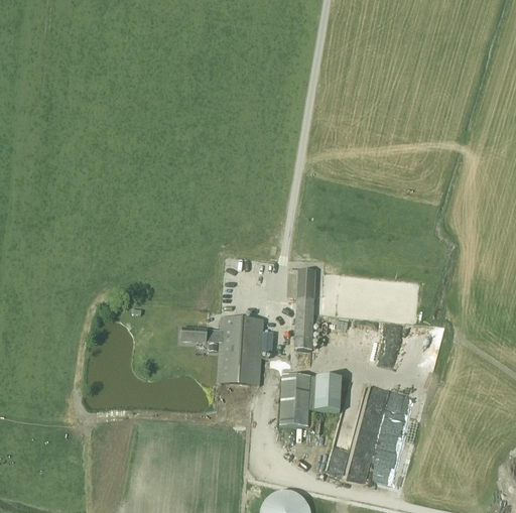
[(314,270),(297,269),(293,349),(311,350),(314,270)]
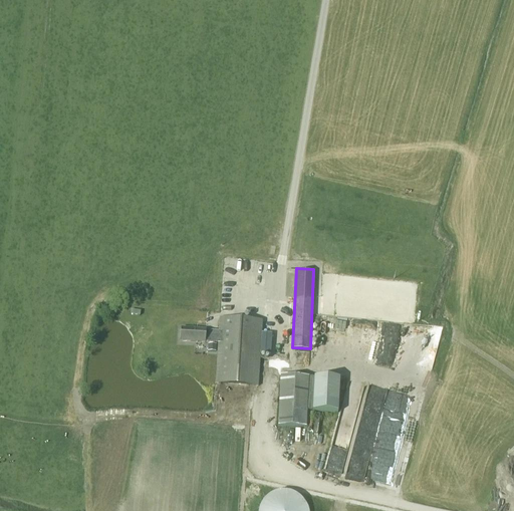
[(216,381),(258,384),(261,351),(262,331),(263,318),(220,315),(219,328),(206,328),(206,327),(182,325),(181,338),(205,340),(205,339),(219,340),(216,381)]
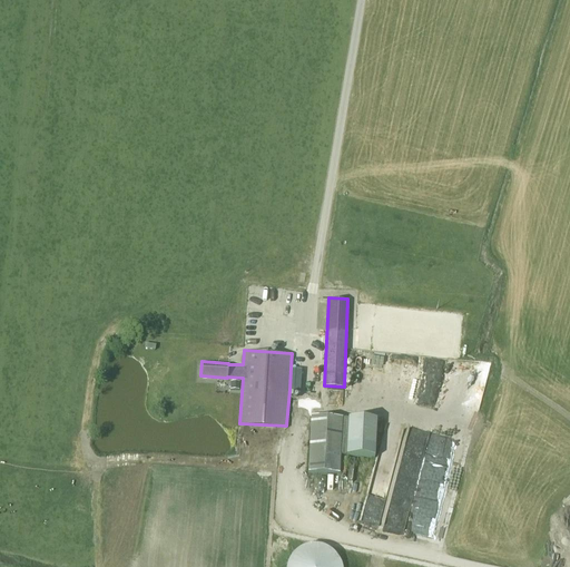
[(302,369),(291,368),(290,390),(301,390),(302,369)]
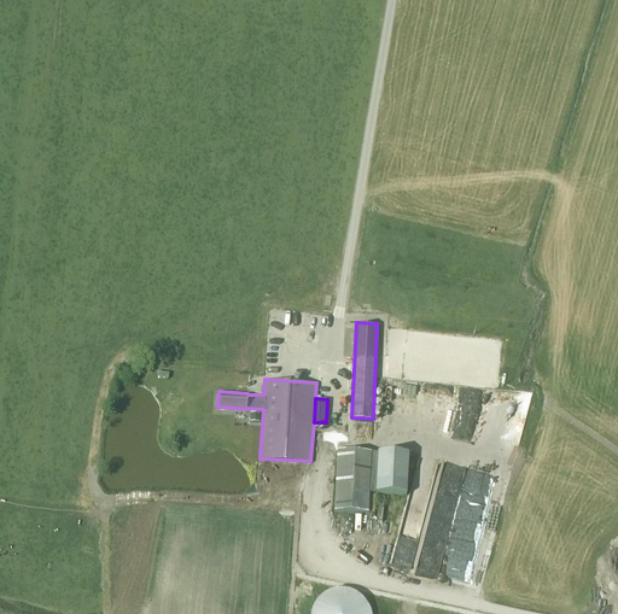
[(372,450),(337,449),(333,510),(368,512),(372,450)]
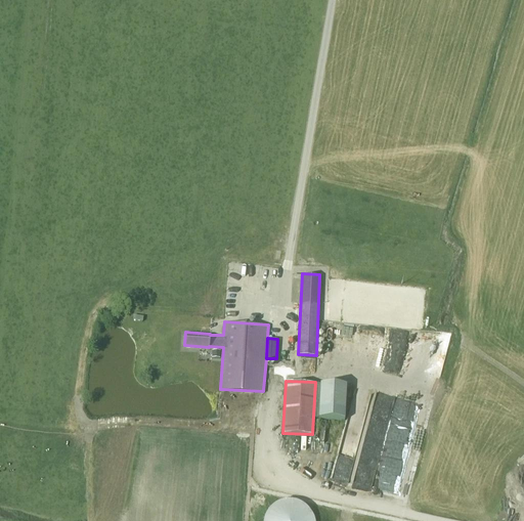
[(346,384),(320,383),(318,417),(345,419),(346,384)]
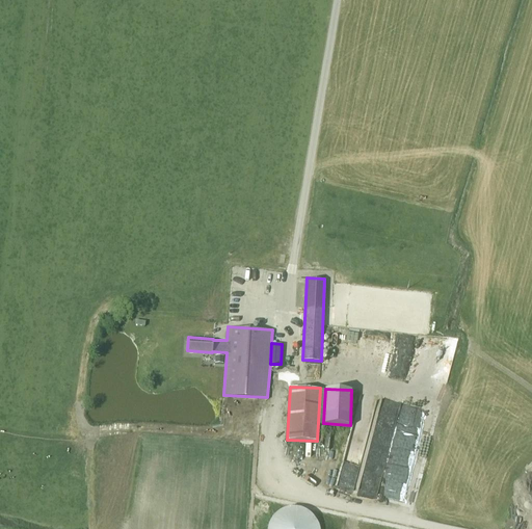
[(321,528),(321,525),(318,518),(313,511),(307,508),(300,506),(293,505),(286,507),(280,511),(274,517),(271,523),(269,528),(321,528)]
